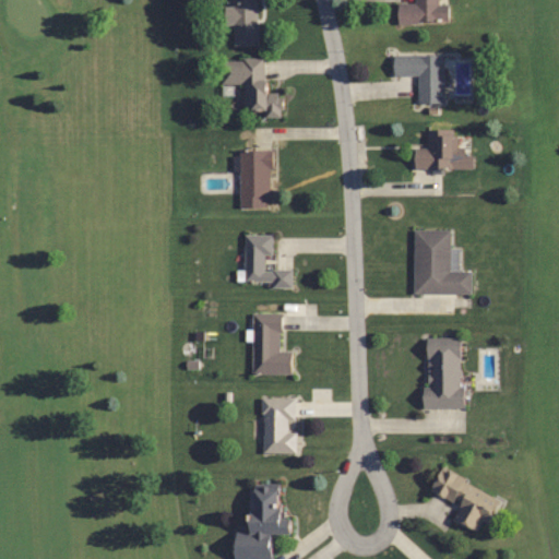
[(230,0),(230,7),(224,7),(224,26),(234,26),(234,47),(256,46),(254,0),(230,0)]
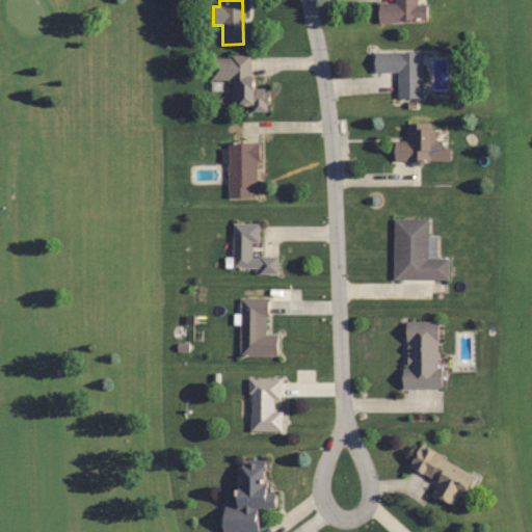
[(425,22),(425,3),(417,3),(416,0),(394,0),(394,3),(377,3),(377,22),(425,22)]
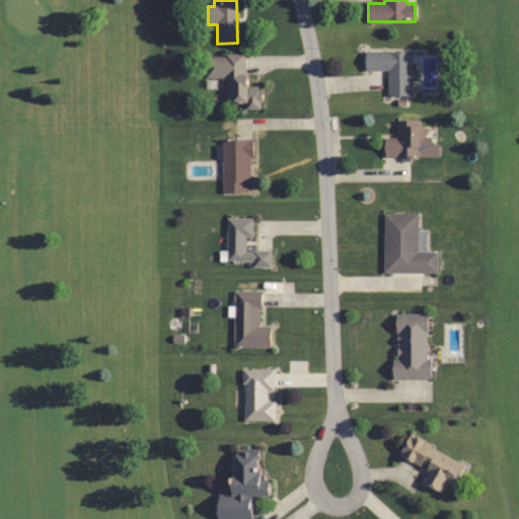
[(411,96),(411,52),(364,51),(364,70),(387,70),(387,96),(411,96)]
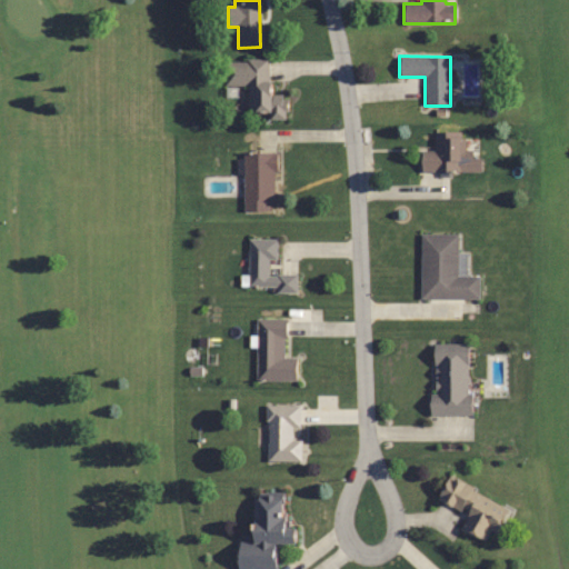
[(269,60),(223,61),(225,88),(246,87),(246,113),(268,112),(268,120),(286,120),(285,96),(270,96),(269,60)]
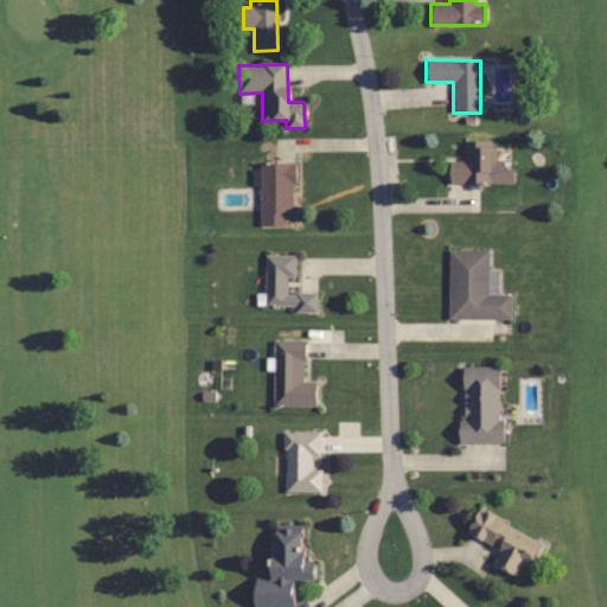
[(513,164),(496,164),(496,140),(462,139),(462,160),(448,159),(448,183),(512,183),(513,164)]
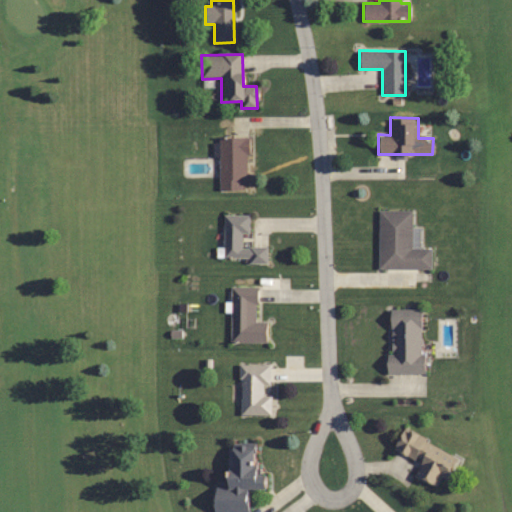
[(219,137),(219,189),(247,189),(247,137),(219,137)]
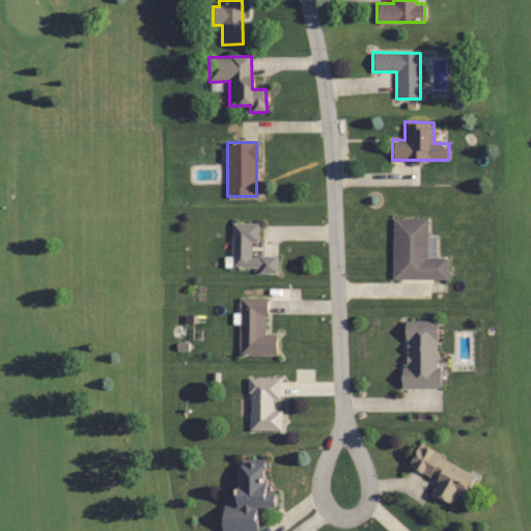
[(446,278),(446,257),(435,257),(435,235),(426,235),(427,218),(392,218),(392,278),(446,278)]
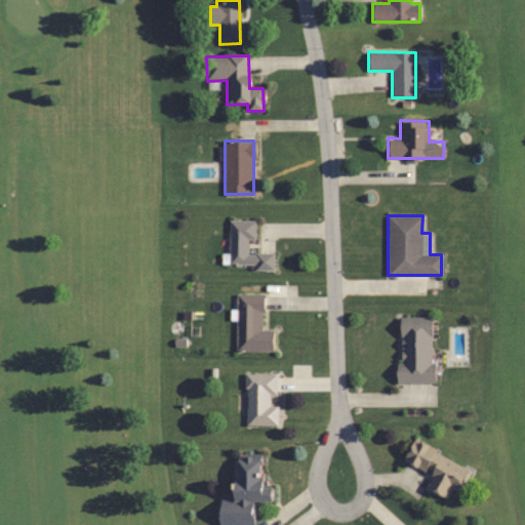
[(255,240),(255,219),(229,219),(228,268),(273,268),(273,252),(248,252),(248,240),(255,240)]
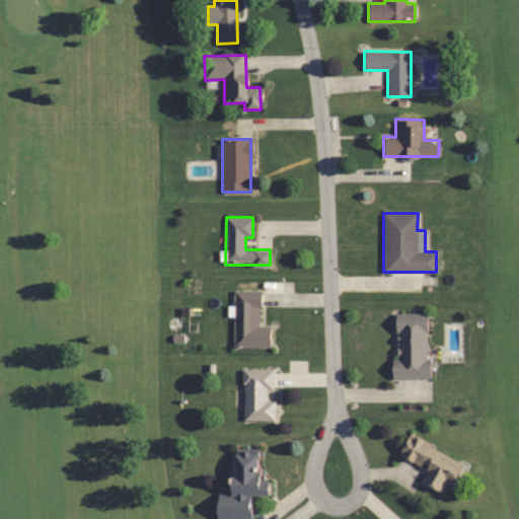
[(270,325),(260,325),(260,290),(233,290),(233,347),(270,347),(270,325)]
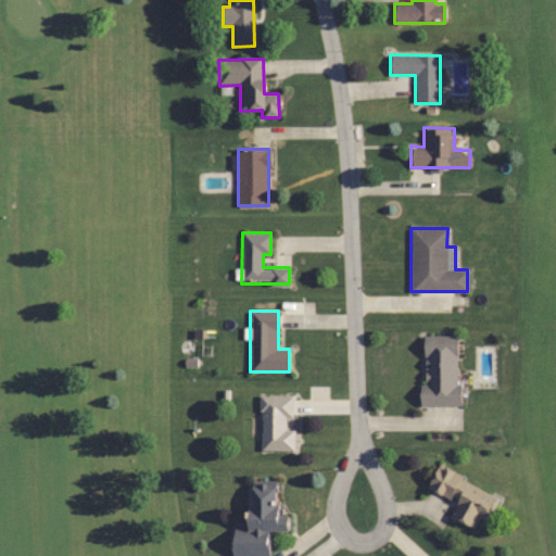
[(458,336),(424,336),(424,384),(419,384),(419,405),(458,405),(458,336)]
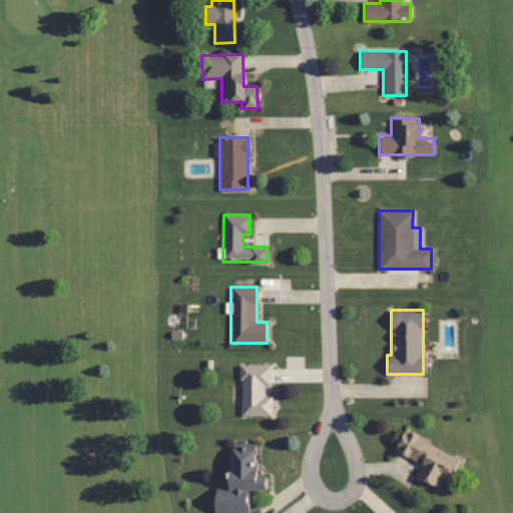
[(271,365),(240,365),(239,416),(270,417),(271,365)]
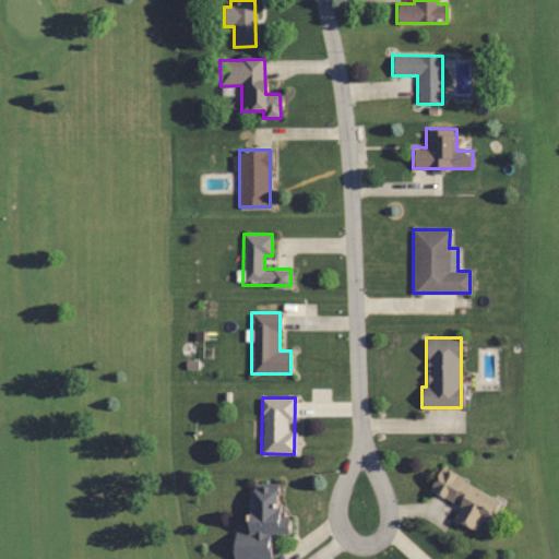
[(452,520),(480,533),(497,494),(438,468),(429,490),(460,503),(452,520)]
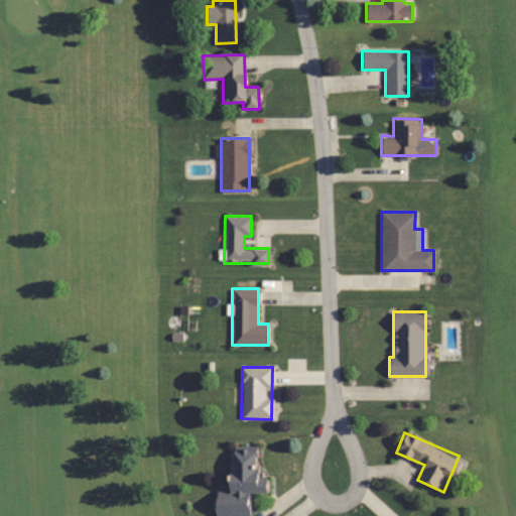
[(249,493),(266,492),(266,478),(257,479),(256,447),(228,448),(229,495),(215,495),(215,515),(226,515),(250,515),(249,493)]
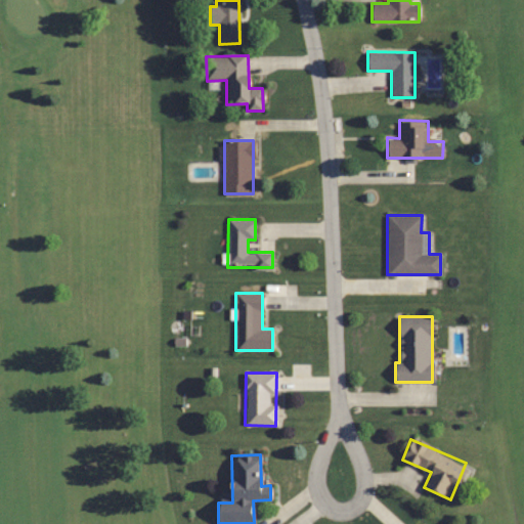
All buildings are outlined.
